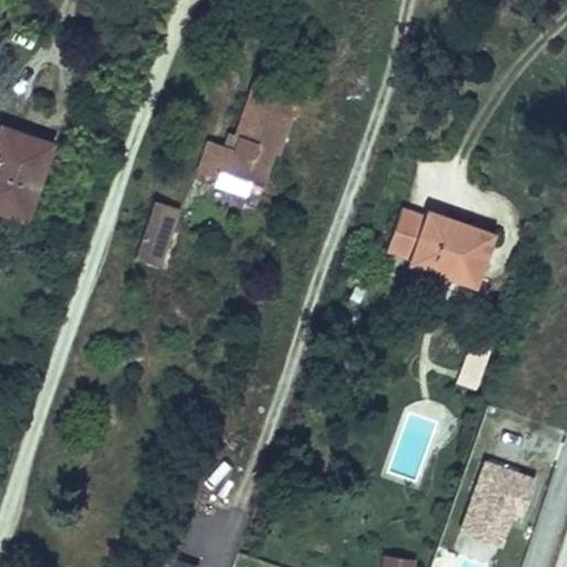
[(305,98),(255,82),(238,139),(237,140),(239,141),(236,153),(228,150),(208,145),(200,172),(219,179),(221,173),(252,183),(262,186),(272,153),(279,156),(290,118),(298,120),(305,98)]
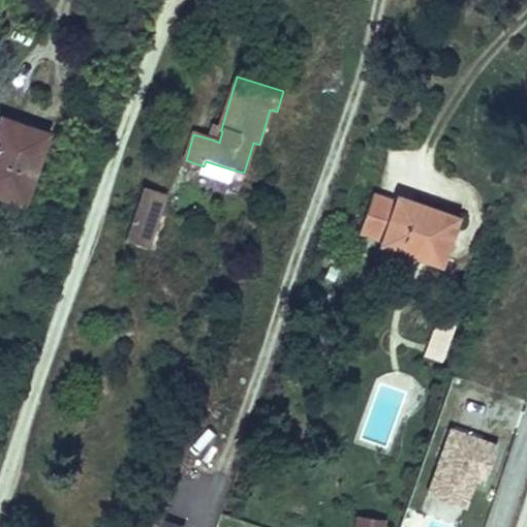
[(43,148),(32,144),(35,133),(2,121),(0,127),(0,197),(22,207),(43,148)]
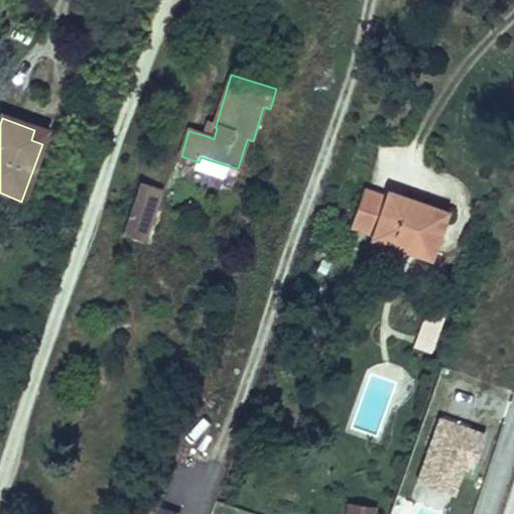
[(210,125),(207,136),(214,139),(217,128),(215,127),(216,126),(210,125)]
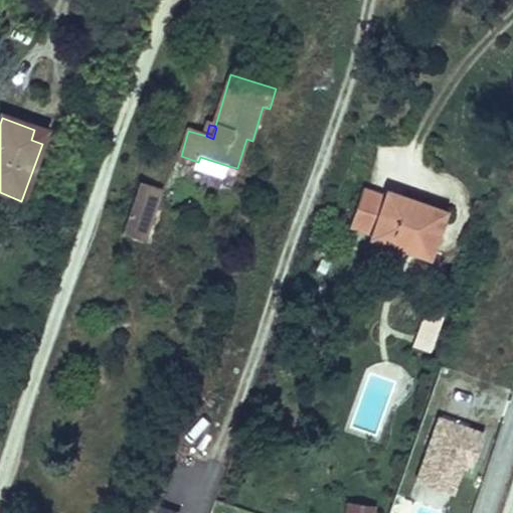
[(34,130),(31,140),(42,144),(46,135),(34,130)]
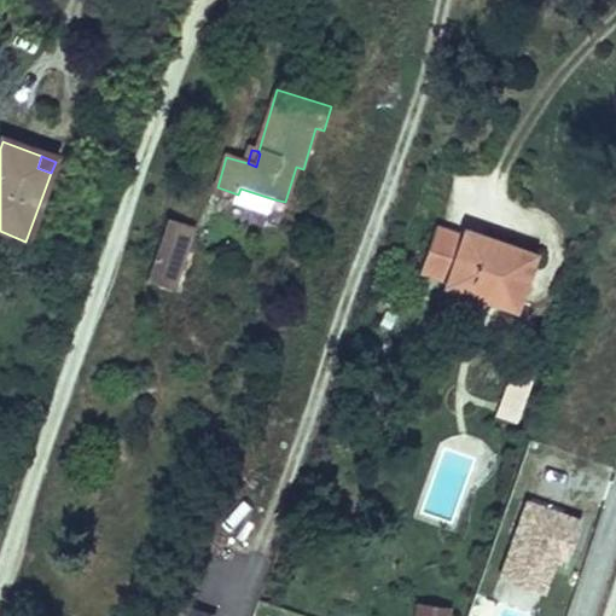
[(240,189),(238,195),(234,205),(269,216),(274,199),(240,189)]
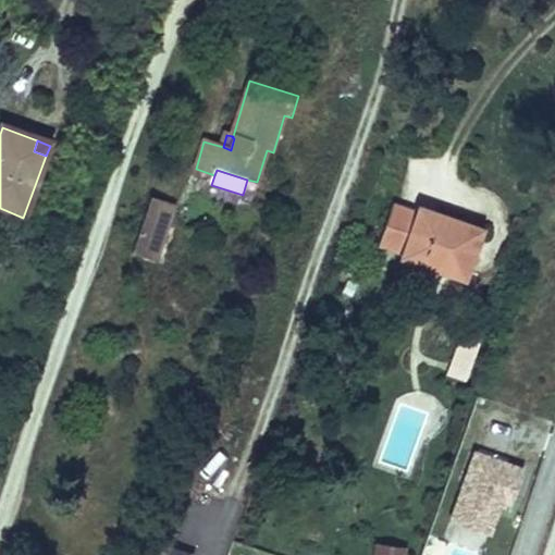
[(152,200),(133,253),(156,260),(175,208),(152,200)]
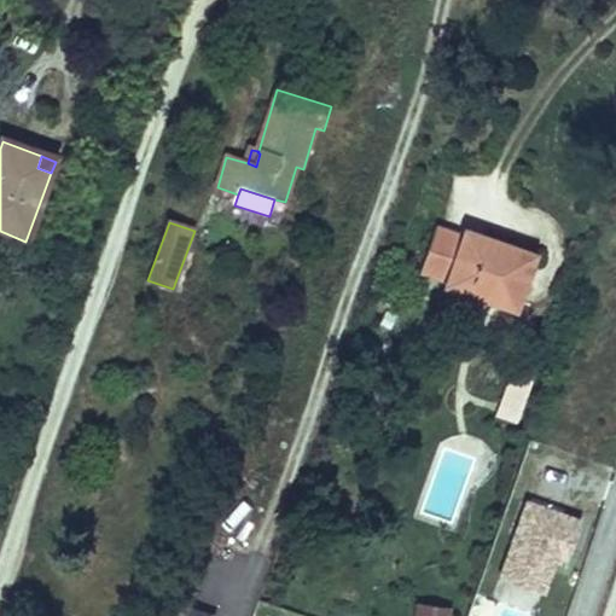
[(464,239),(437,231),(422,275),(449,284),(448,286),(516,309),(534,257),(484,240),(483,247),(464,239)]
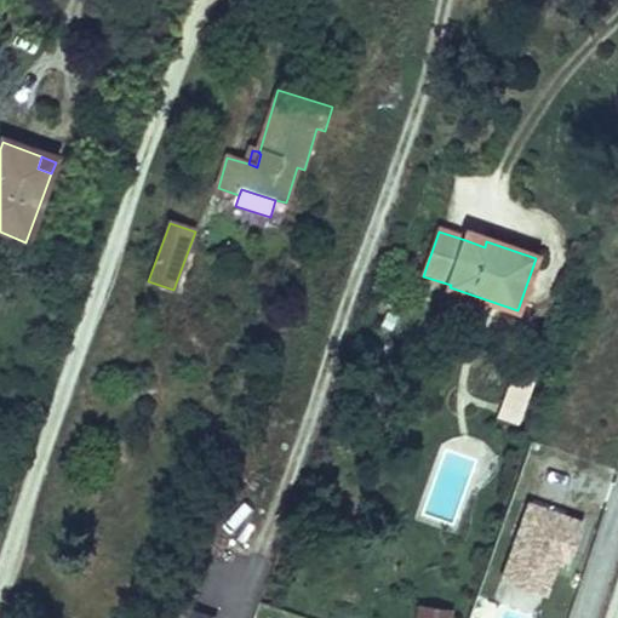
[(290,261),(299,270),(312,258),(303,250),(290,261)]
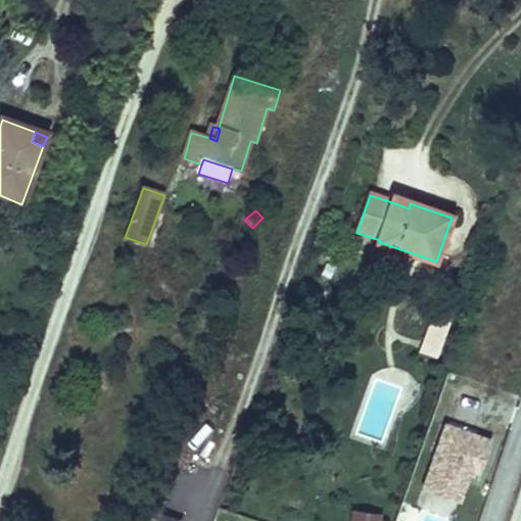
[(420,351),(437,358),(459,297),(440,291),(420,351)]
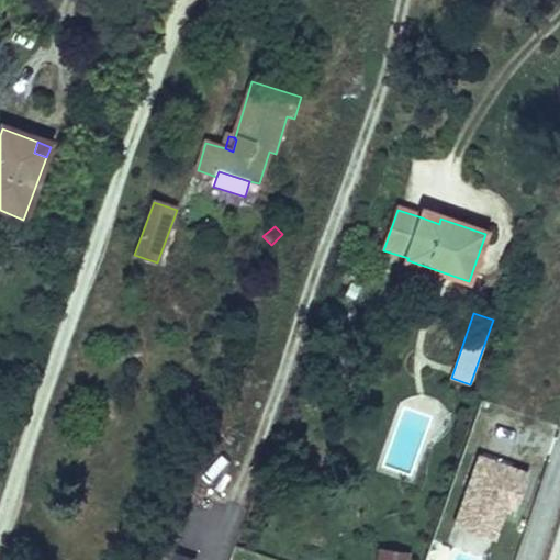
[(334,342),(328,357),(340,362),(346,346),(334,342)]
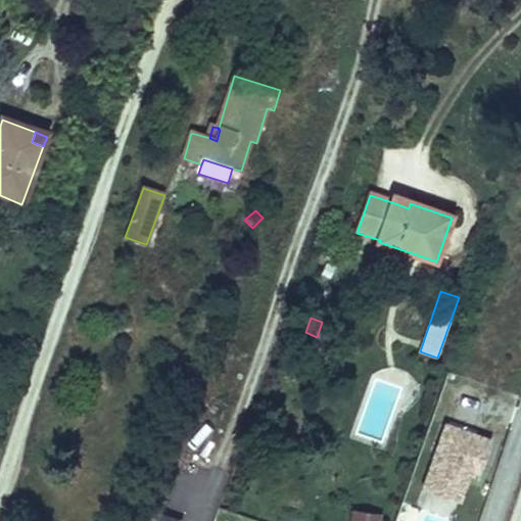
[(207,333),(222,337),(227,323),(212,319),(207,333)]
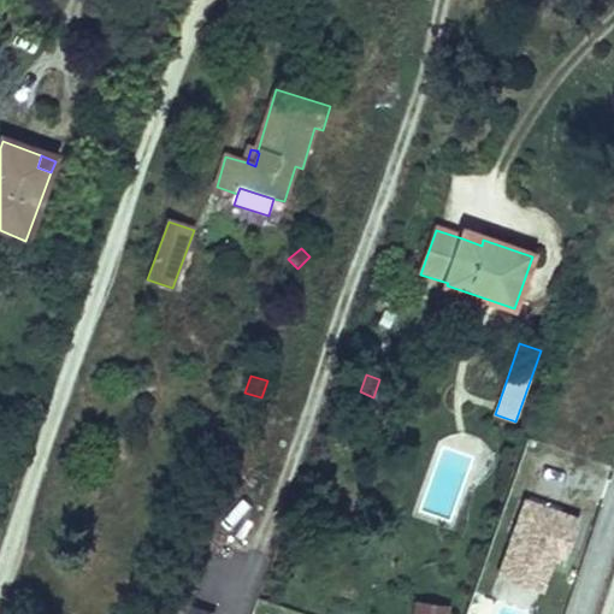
[(524,497),(497,576),(554,595),(580,517),(524,497)]
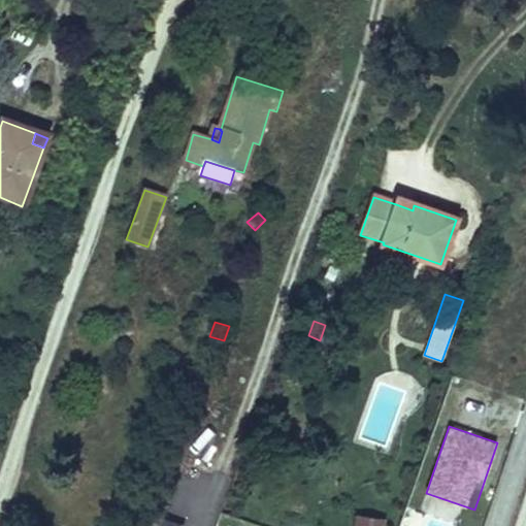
[(382,525),(383,519),(355,517),(354,525),(382,525)]
